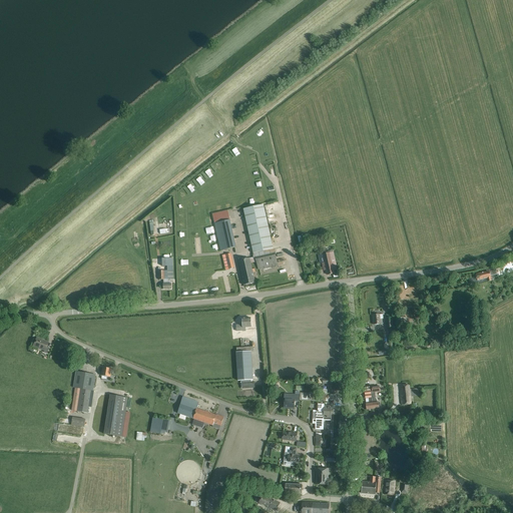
[(243,209),(253,257),(254,262),(257,261),(258,270),(278,265),(277,260),(275,252),(274,248),(264,204),(243,209)]
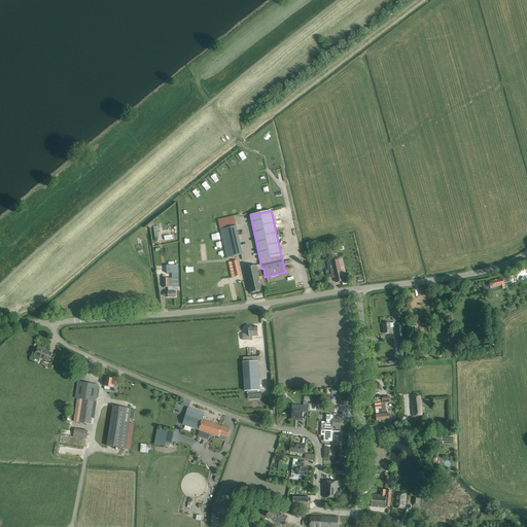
[(236,226),(220,230),(226,257),(242,253),(236,226)]
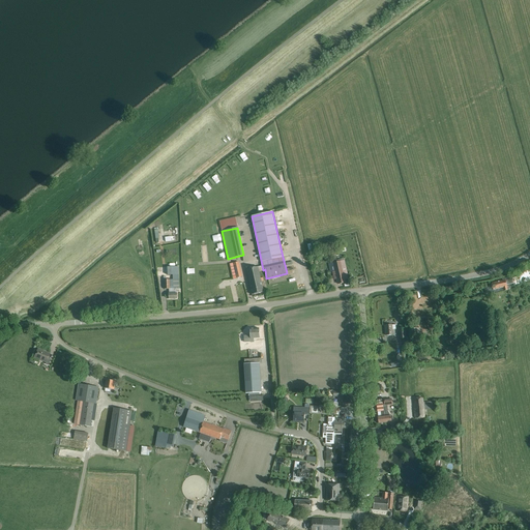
[(335,271),(333,271),(333,274),(334,280),(337,278),(339,284),(345,283),(345,281),(348,280),(346,268),(344,261),(333,263),(335,271)]
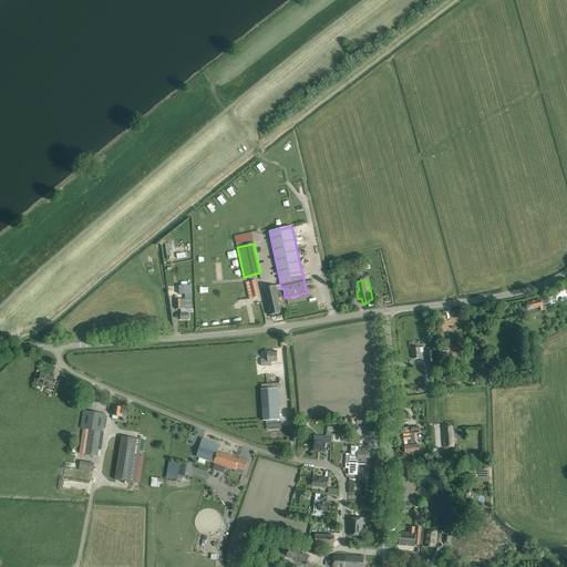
[(255,280),(246,282),(249,298),(258,296),(255,280)]
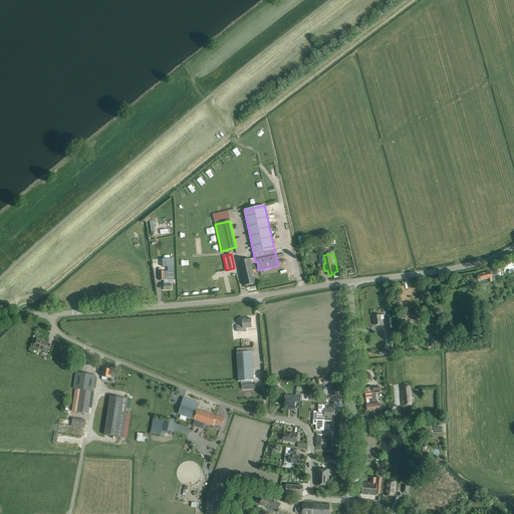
[(251,263),(255,262),(254,257),(239,261),(245,285),(245,286),(256,283),(255,283),(253,273),(256,272),(255,269),(252,270),(251,263)]
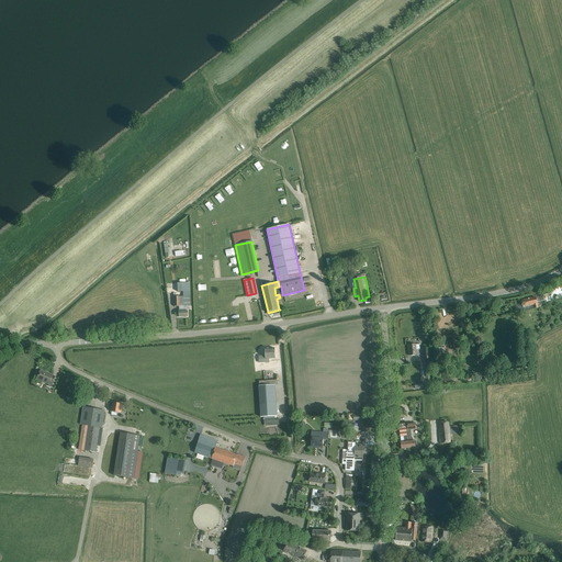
[(183,296),(173,296),(173,301),(175,306),(179,306),(179,311),(179,316),(188,316),(188,311),(186,311),(186,305),(190,305),(190,283),(178,283),(178,292),(179,292),(183,292),(183,296)]
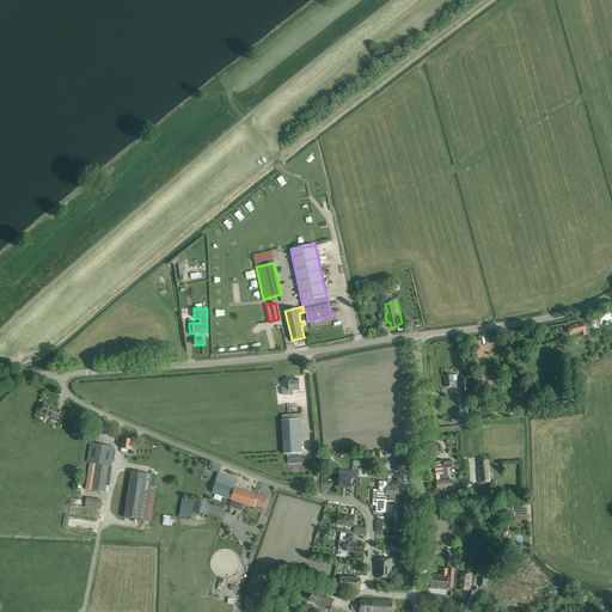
[(569,330),(560,332),(562,340),(570,337),(569,335),(581,332),(582,336),(587,335),(586,331),(586,329),(593,328),(593,324),(592,319),(591,319),(580,323),(581,323),(581,324),(568,326),(569,330)]
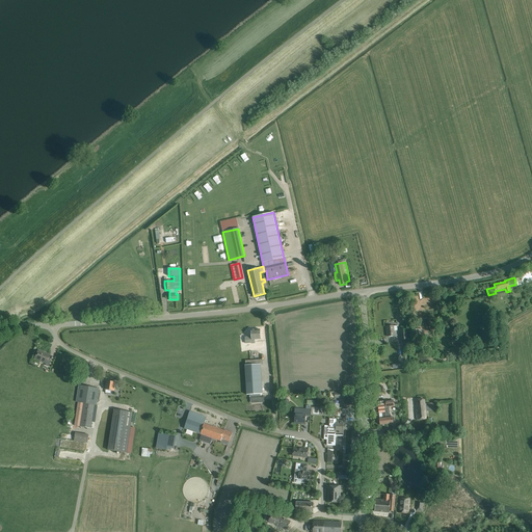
[(394,330),(397,330),(397,326),(394,326),(387,326),(388,337),(395,336),(394,330)]
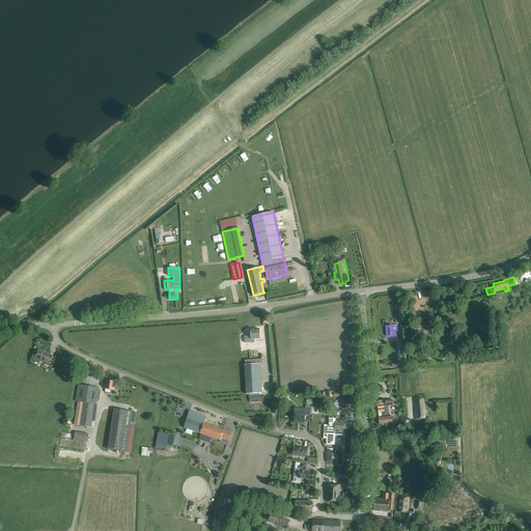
[(252,339),(255,339),(260,338),(259,329),(250,330),(251,335),(246,336),(246,341),(252,340),(252,339)]
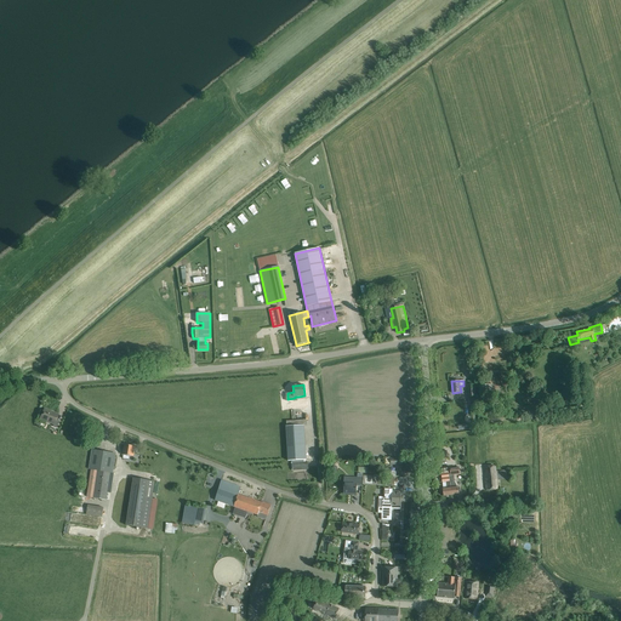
[(44,409),(40,419),(45,421),(53,425),(56,420),(58,415),(44,409)]
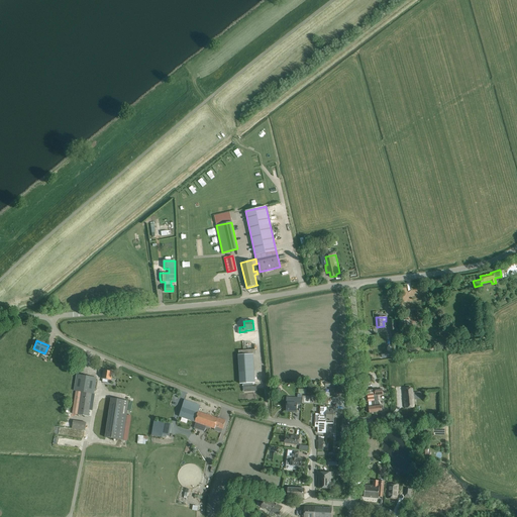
[(250,354),(238,354),(239,372),(252,371),(250,354)]
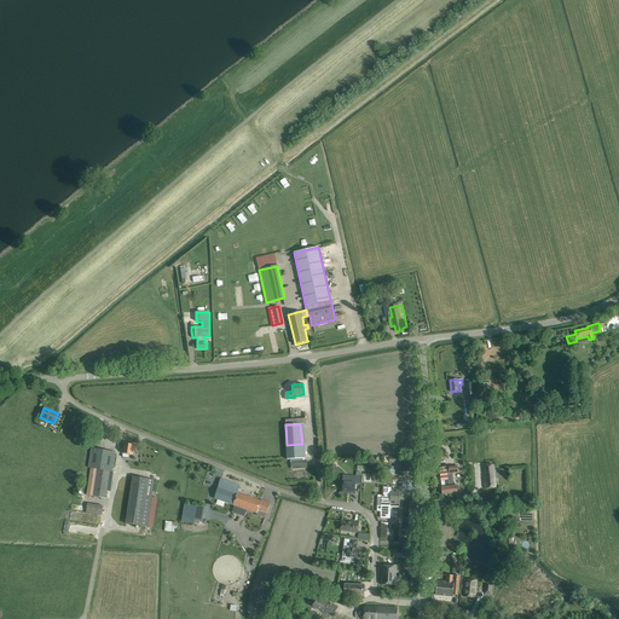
[(137,451),(138,446),(134,445),(125,444),(122,453),(123,453),(123,455),(127,455),(127,453),(133,455),(133,451),(137,451)]
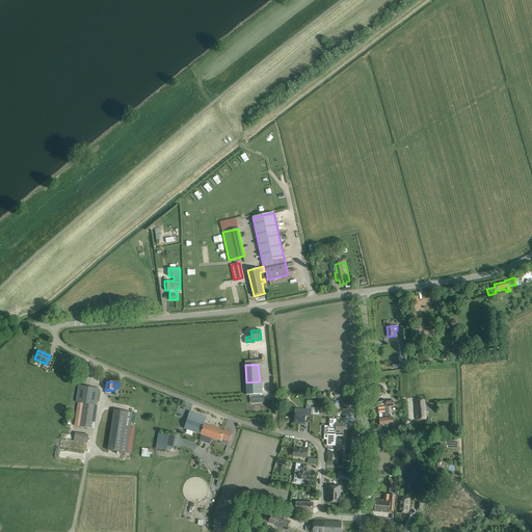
[(261,381),(260,381),(246,382),(247,395),(250,395),(262,394),(261,381)]
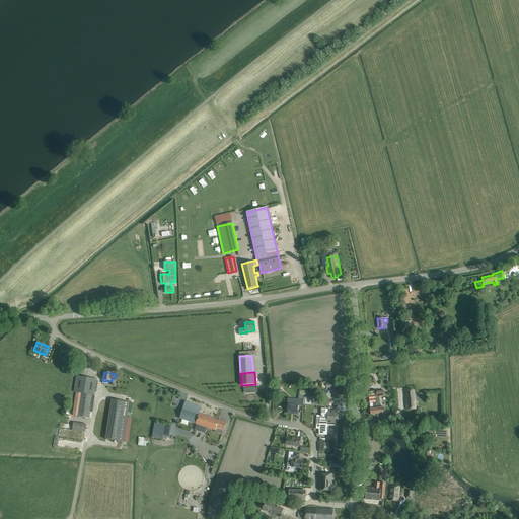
[(88,418),(92,394),(94,395),(96,379),(77,376),(74,392),(76,392),(72,415),(88,418)]
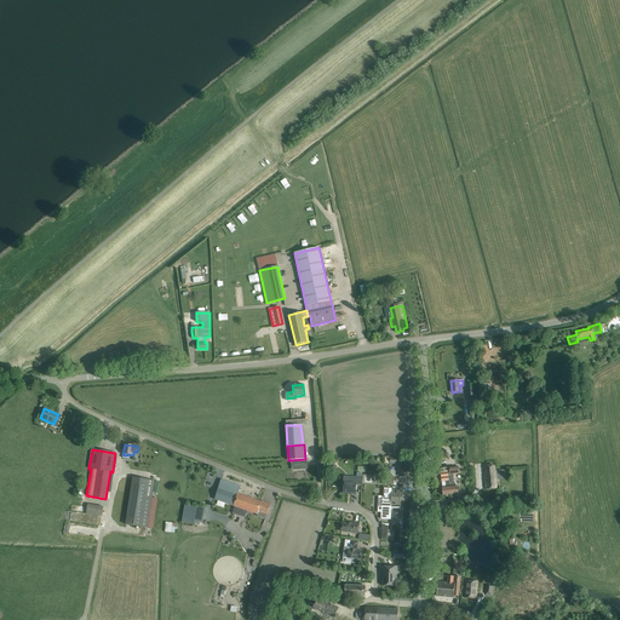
[(305,459),(292,460),(293,470),(308,469),(306,460),(305,461),(305,459)]
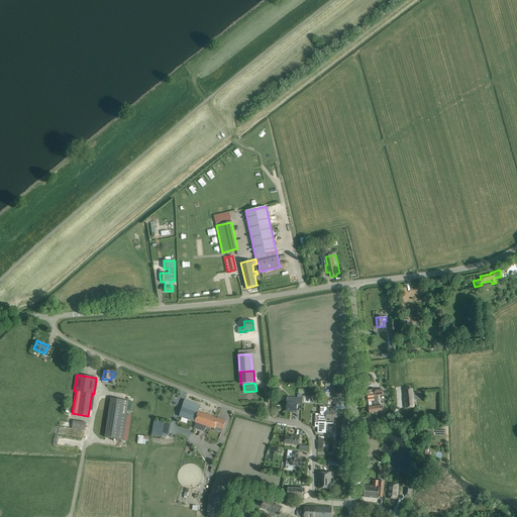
[(344,384),(339,384),(334,384),(334,387),(337,387),(337,394),(344,394),(344,384)]
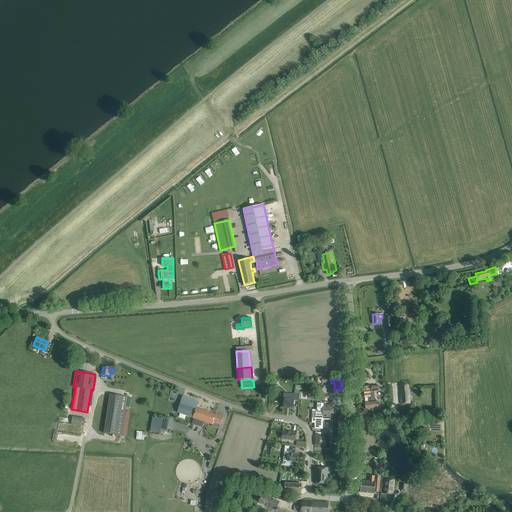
[(419,387),(409,388),(409,385),(400,386),(401,394),(400,394),(401,404),(411,403),(410,396),(419,395),(418,392),(420,392),(419,387)]
